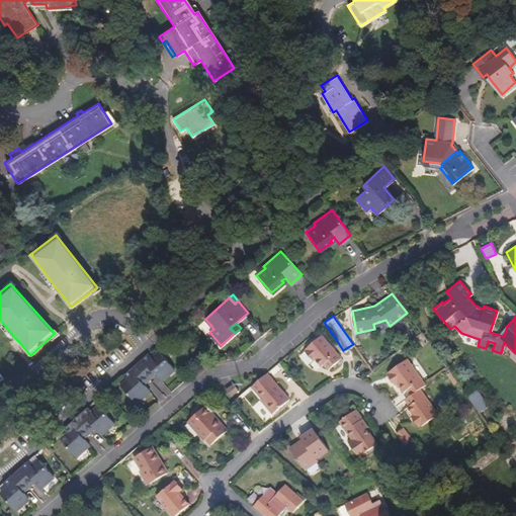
[(340,357),(321,334),(305,347),(306,348),(304,349),(310,356),(312,355),(314,357),(320,365),(322,363),(327,368),(340,357)]
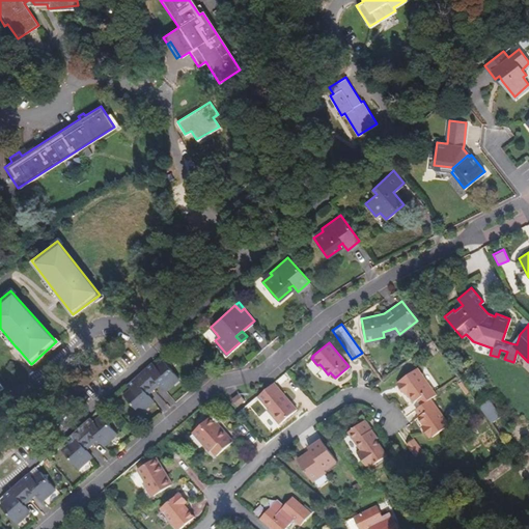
[(150,361),(138,372),(150,386),(157,381),(159,383),(164,389),(177,377),(162,360),(156,366),(150,361)]
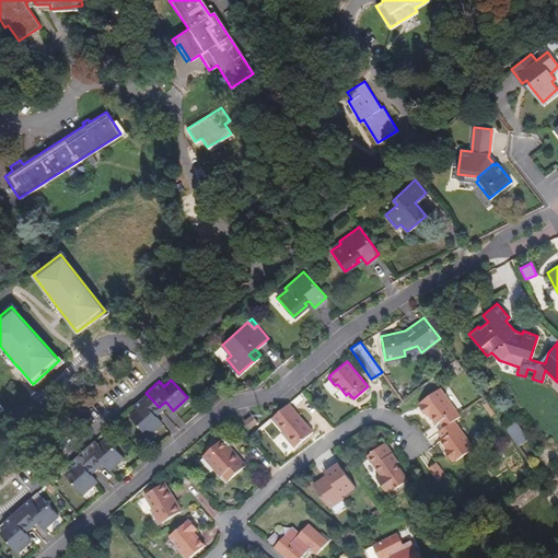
[(452,419),(458,415),(439,386),(419,400),(419,402),(418,404),(423,411),(426,409),(428,413),(434,422),(439,419),(443,426),(452,419)]
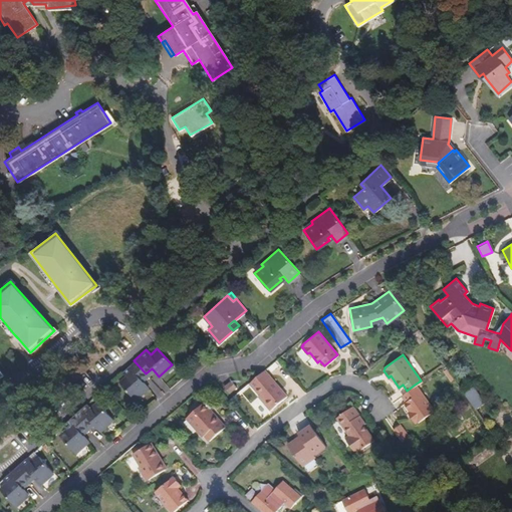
[(146,373),(134,360),(122,370),(126,375),(119,381),(134,398),(147,387),(143,380),(141,378),(146,373)]
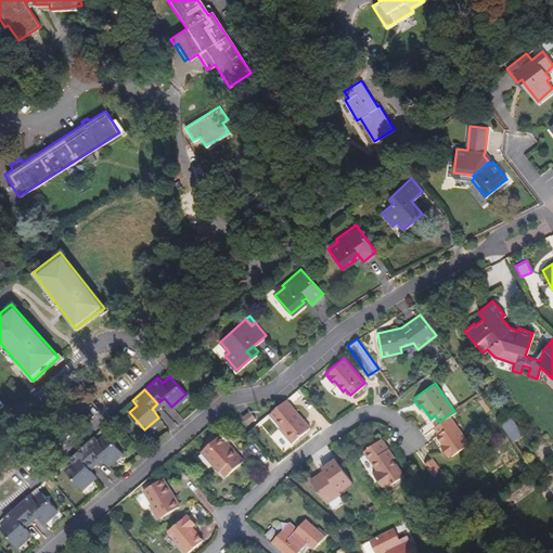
[(309,426),(285,398),(268,412),(283,431),(282,432),(291,442),(309,426)]
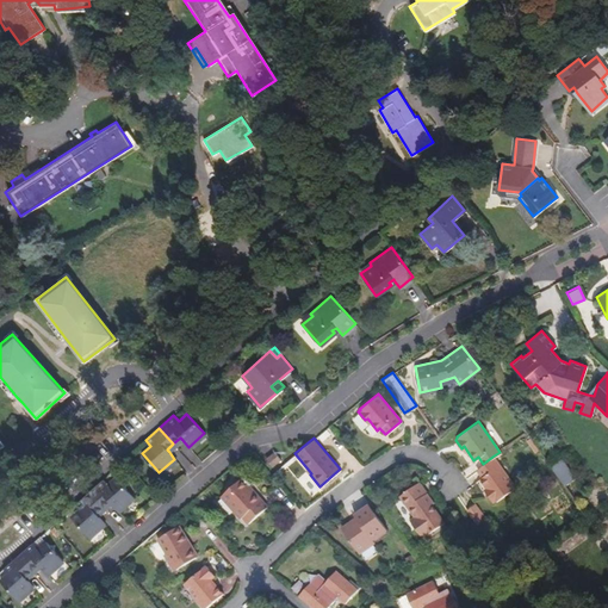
[(280,458),(273,451),(265,458),(272,465),(280,458)]
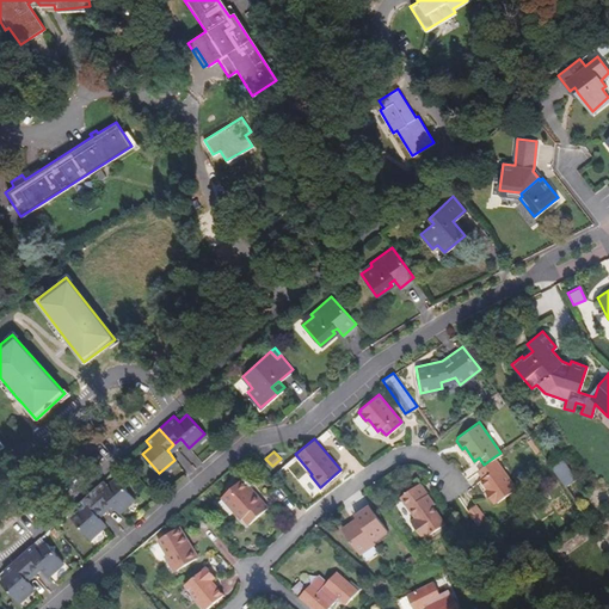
[(515,487),(493,457),(484,465),(477,469),(483,477),(480,479),(486,487),(486,488),(488,491),(486,493),(492,502),(494,500),(496,502),(515,487)]
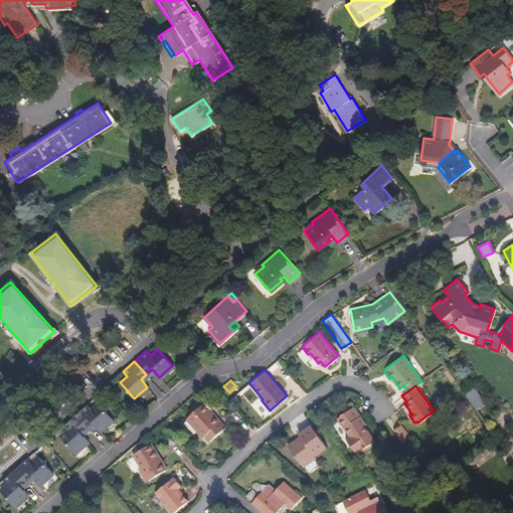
[(464,390),(473,408),(483,404),(474,385),(464,390)]
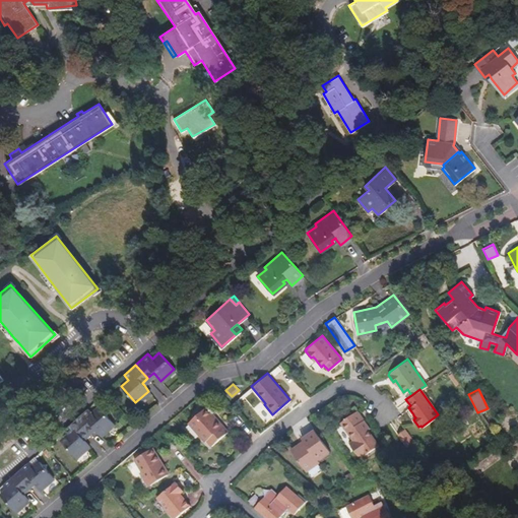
[(87,407),(75,418),(87,432),(92,427),(94,430),(100,435),(113,423),(99,406),(91,412),(87,407)]
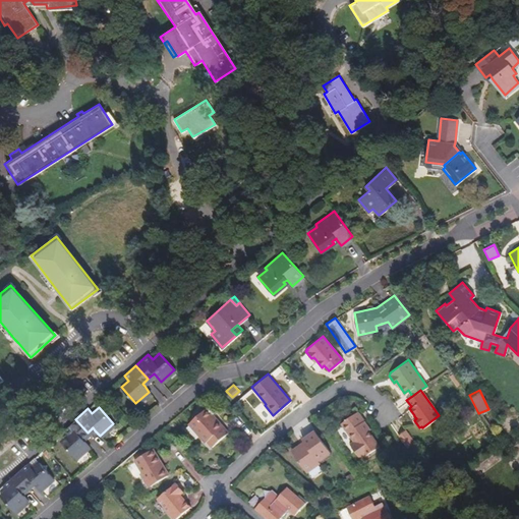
[(221,426),(204,408),(187,422),(205,442),(206,441),(211,446),(227,431),(222,425),(221,426)]
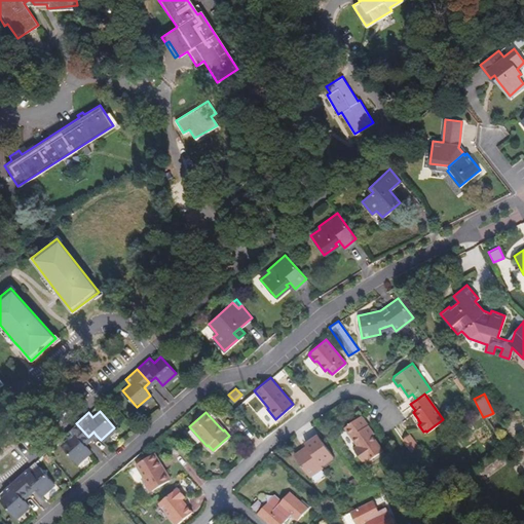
[(373,432),(361,414),(342,427),(356,445),(360,451),(358,452),(366,463),(374,458),(373,456),(383,449),(371,433),(373,432)]
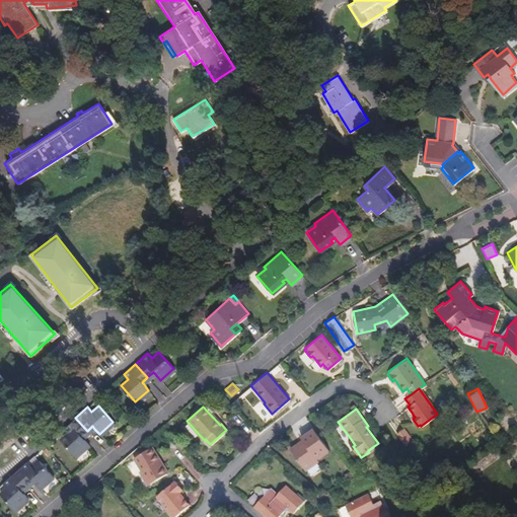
[(87,431),(75,418),(63,429),(67,434),(60,440),(75,456),(88,444),(83,439),(81,436),(87,431)]
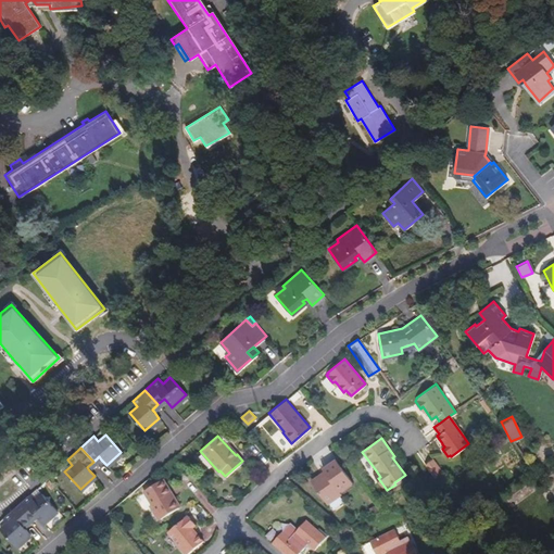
[(183,468),(172,456),(164,464),(175,476),(183,468)]
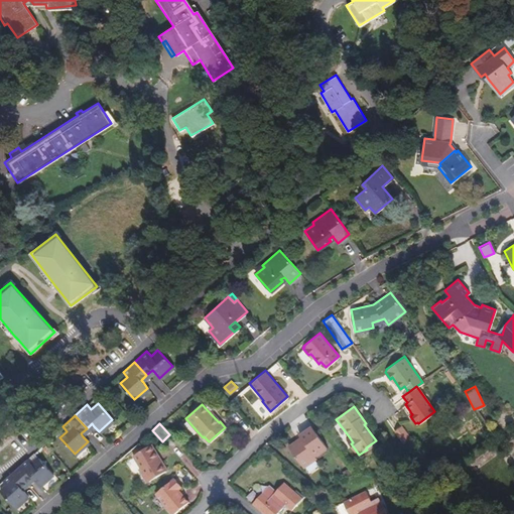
[(400,424),(393,429),(401,442),(409,437),(400,424)]
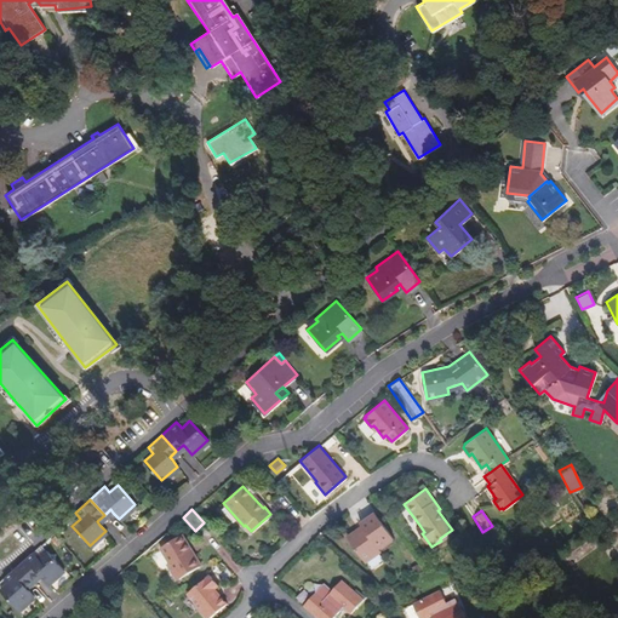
[(393,537),(373,511),(359,522),(360,525),(364,528),(348,539),(364,561),(379,550),(378,548),(393,537)]
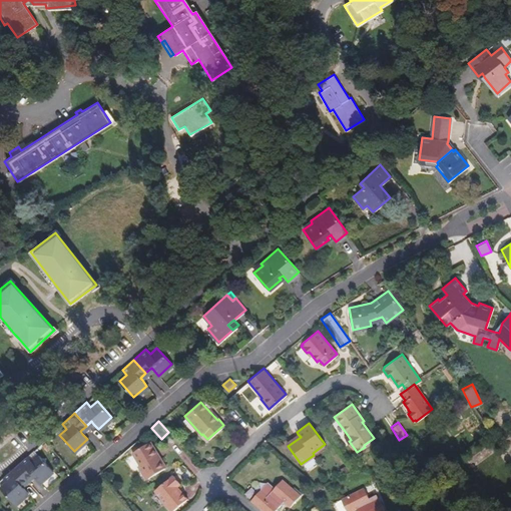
[(286,443),(288,446),(301,437),(298,434),(286,443)]
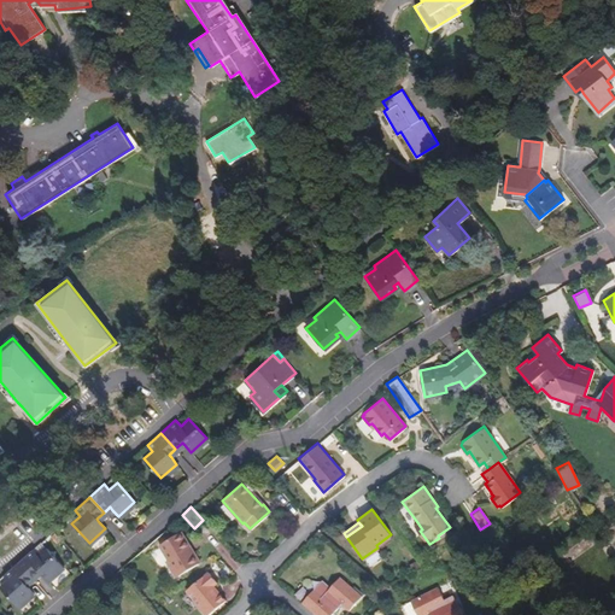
[(189,545),(180,529),(167,538),(175,552),(173,554),(179,564),(181,562),(185,569),(197,562),(187,546),(189,545)]
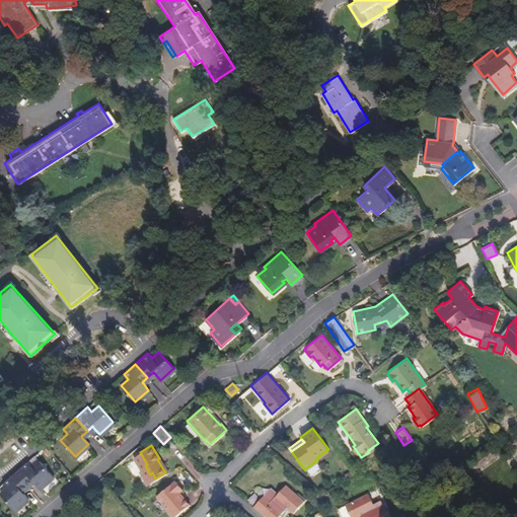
[(167,471),(159,458),(157,459),(165,472),(167,471)]
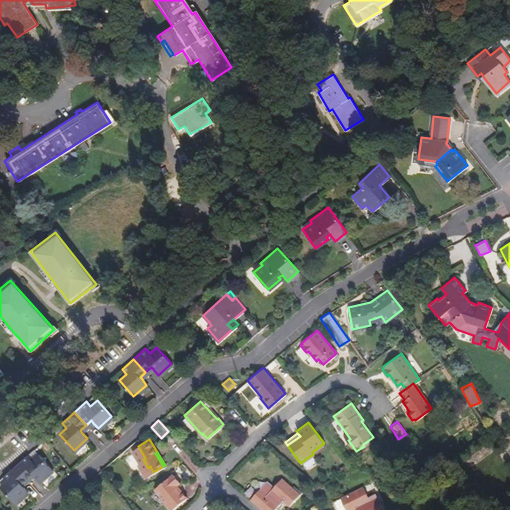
[(26,454),(14,465),(26,478),(32,474),(34,476),(38,481),(52,469),(37,453),(31,459),(26,454)]
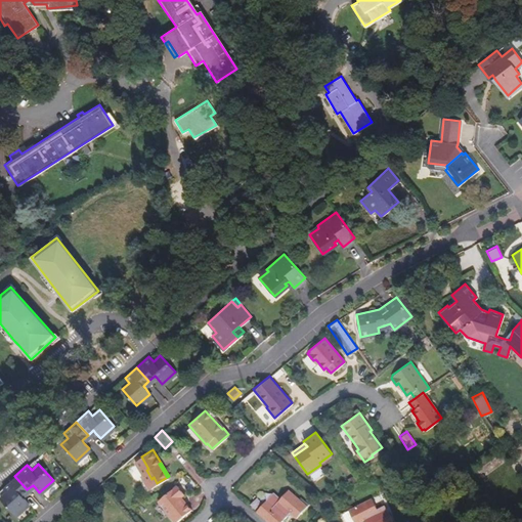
[(27,489),(14,476),(2,487),(6,492),(0,498),(14,515),(28,503),(24,497),(20,494),(27,489)]
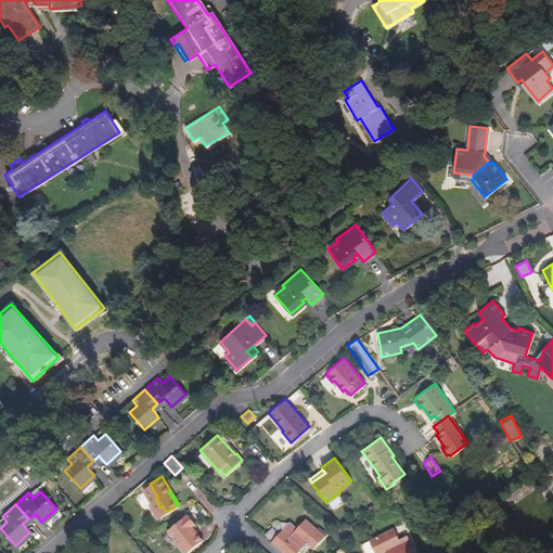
[(202,539),(191,526),(194,523),(187,513),(166,529),(185,552),(202,539)]
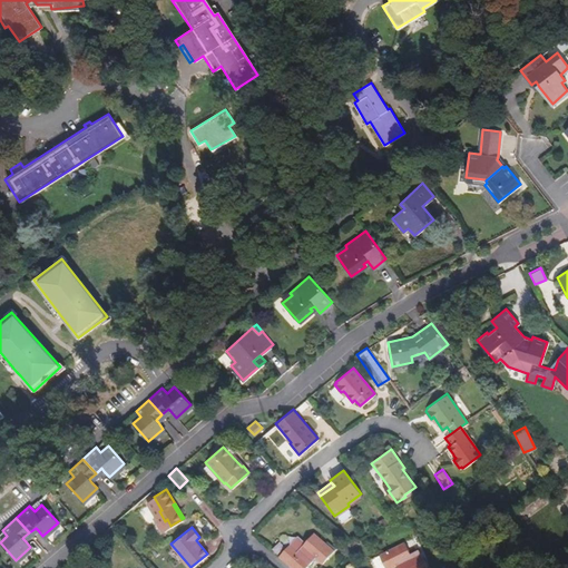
[(333,549),(312,531),(304,541),(296,535),(277,555),(292,567),(303,567),(314,556),(321,562),(333,549)]
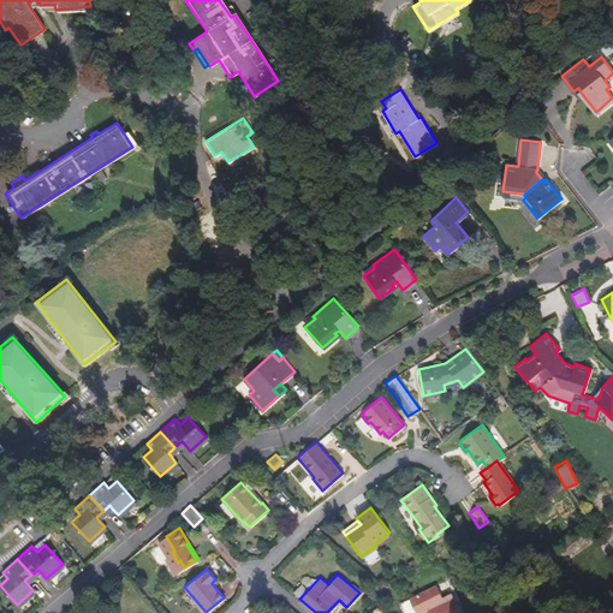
[(459,612),(452,596),(442,601),(438,588),(411,600),(416,612),(427,612),(428,612),(427,612),(459,612)]
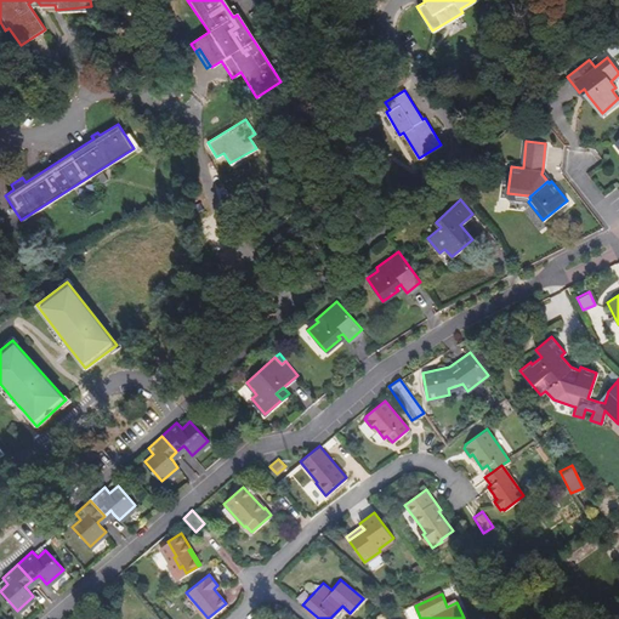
All buildings are outlined.
